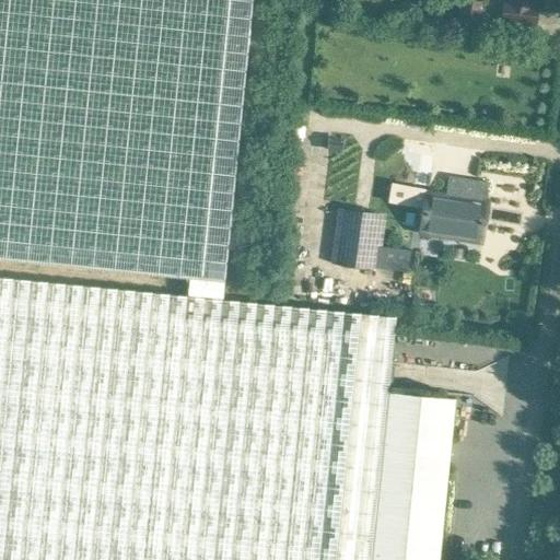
[(188,298),(223,302),(253,0),(0,0),(0,259),(190,278),(188,298)]
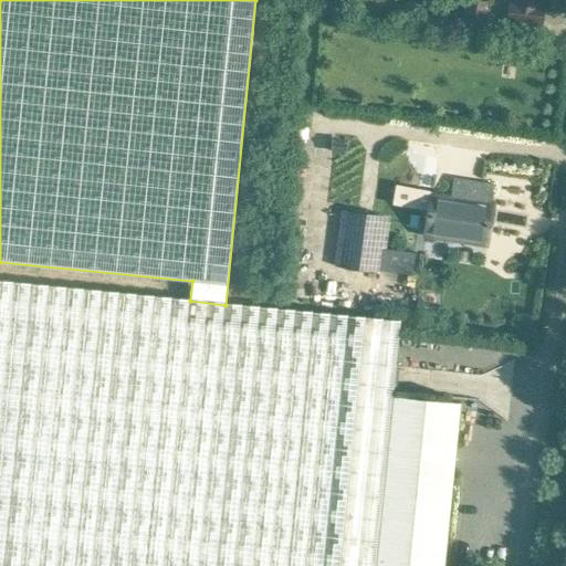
[(490,0),(491,11),(506,12),(506,0),(490,0)]
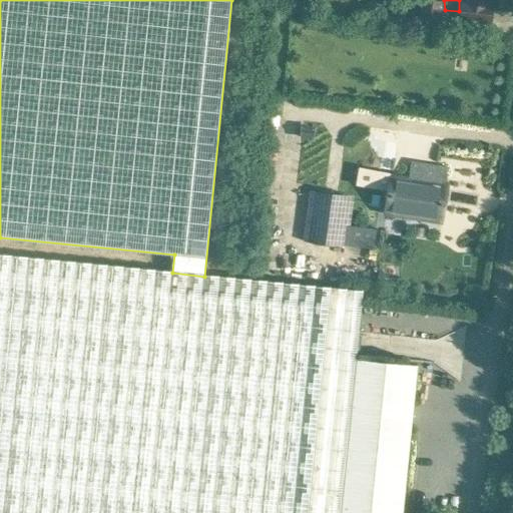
[(492,6),(489,5),(485,5),(485,0),(465,0),(465,3),(462,3),(461,20),(490,24),(492,6)]
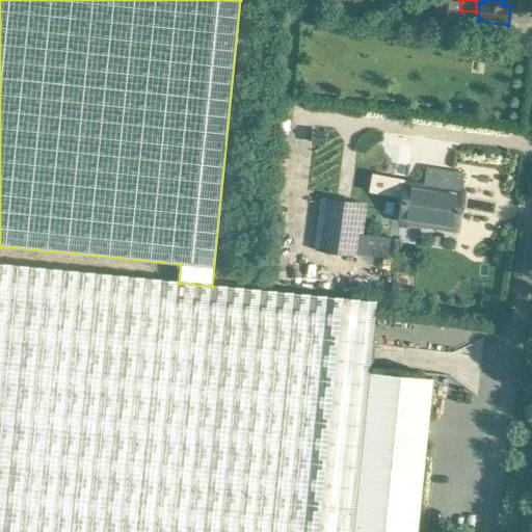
[(314,133),(313,141),(323,142),(324,134),(314,133)]
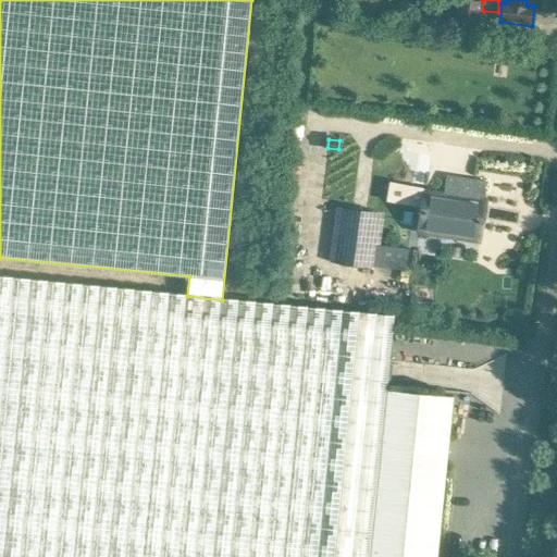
[(506,240),(508,223),(479,219),(484,183),(448,177),(444,198),(428,196),(422,227),(475,236),(506,240)]
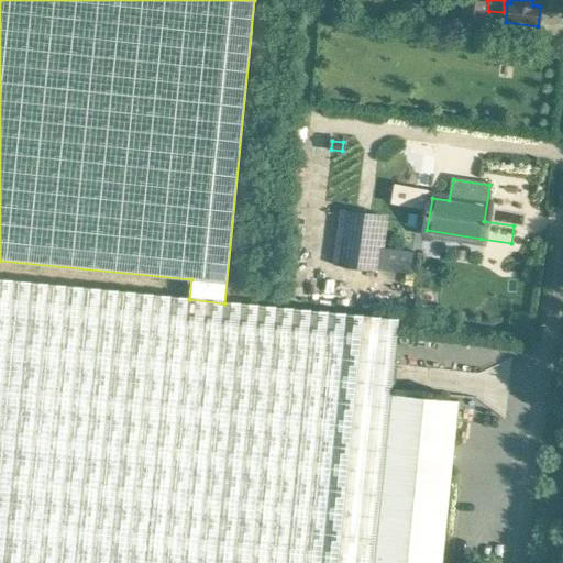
[(342,211),(334,266),(379,272),(381,263),(411,266),(412,253),(383,250),(387,218),(342,211)]
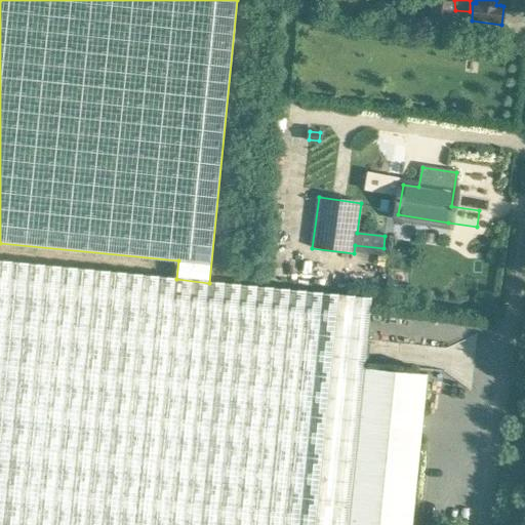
[(427,221),(426,233),(440,235),(441,224),(427,221)]
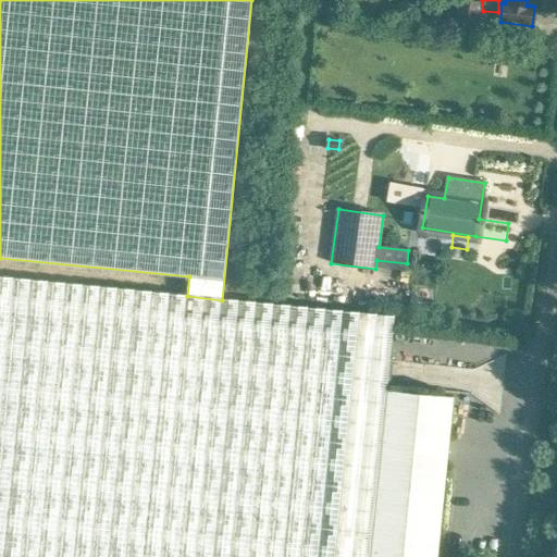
[(436,556),(454,399),(387,393),(395,318),(222,300),(187,296),(0,276),(0,556),(436,556)]
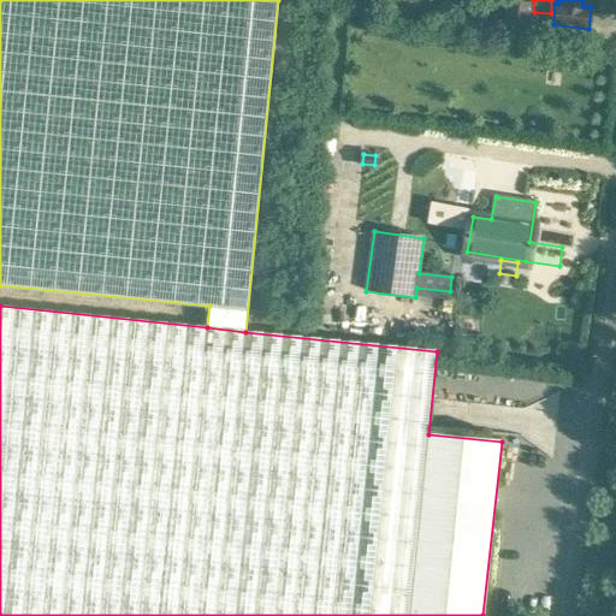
[(409,308),(408,326),(457,329),(458,311),(409,308)]
